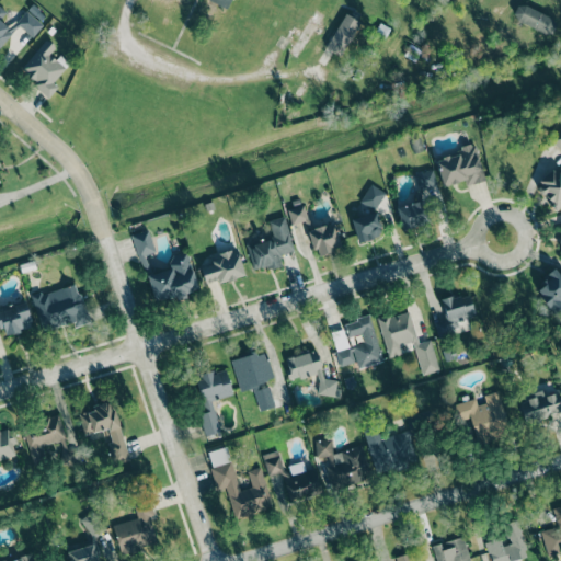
[(517,3),(511,19),(551,36),(558,21),(517,3)]
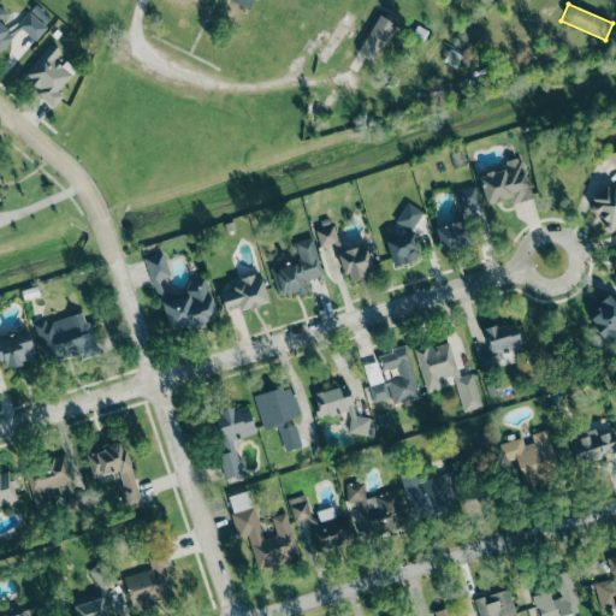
[(0,51),(19,28),(36,41),(47,27),(27,11),(12,30),(0,22),(6,13),(0,7),(0,51)]
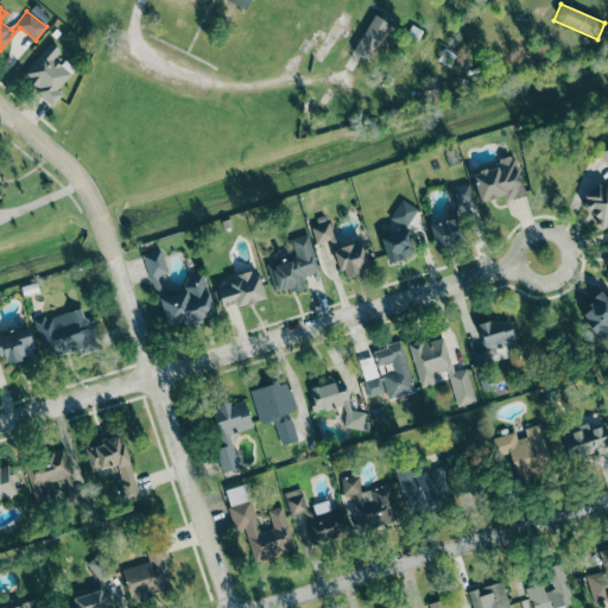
[(369,61),(391,24),(374,14),(353,51),(369,61)]
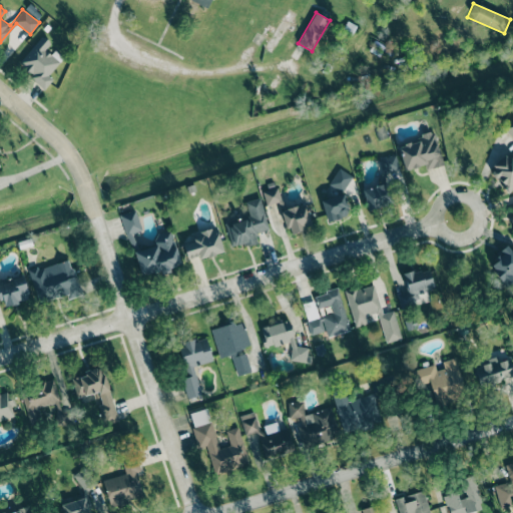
[(48,75),(63,57),(51,48),(53,45),(42,36),(17,65),(45,88),(53,79),(48,75)]
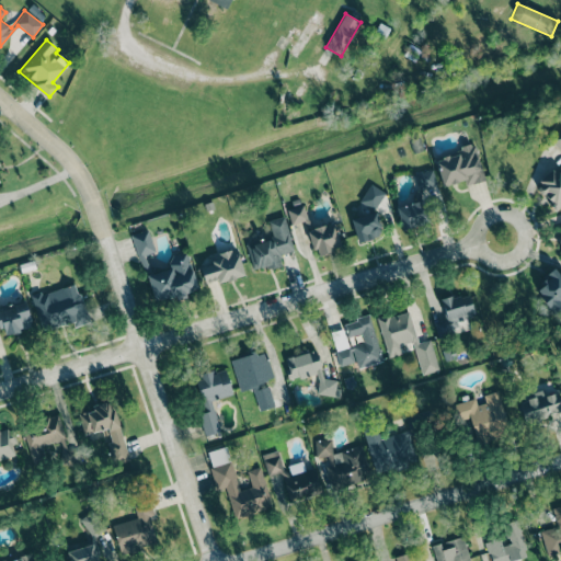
[(560,129),(550,140),(560,150),(560,165),(556,172),(552,170),(534,189),(558,212),(560,207),(560,129)]
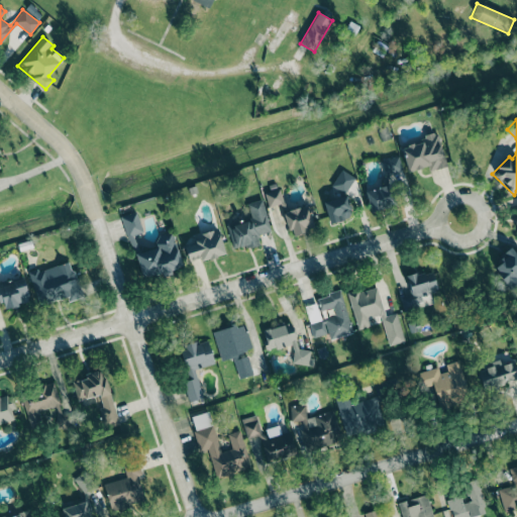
[(408,172),(428,167),(429,171),(446,167),(437,131),(423,135),(425,140),(402,146),(408,172)]
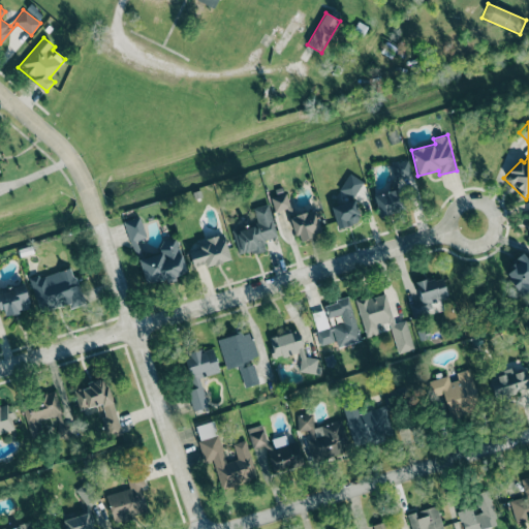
[(390,164),(397,188),(373,196),(379,216),(405,209),(399,189),(415,185),(407,159),(390,164)]
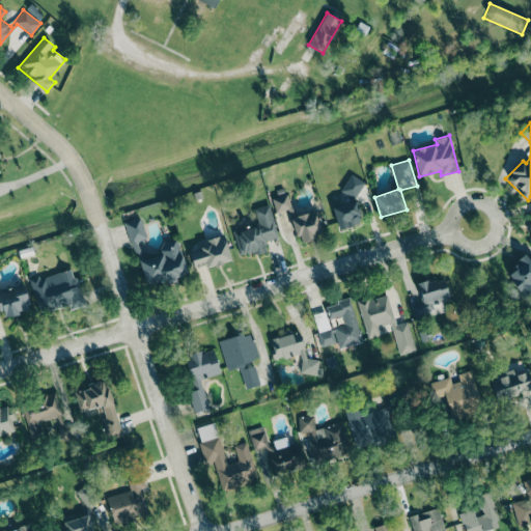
[(340,191),(354,199),(365,183),(351,173),(340,191)]
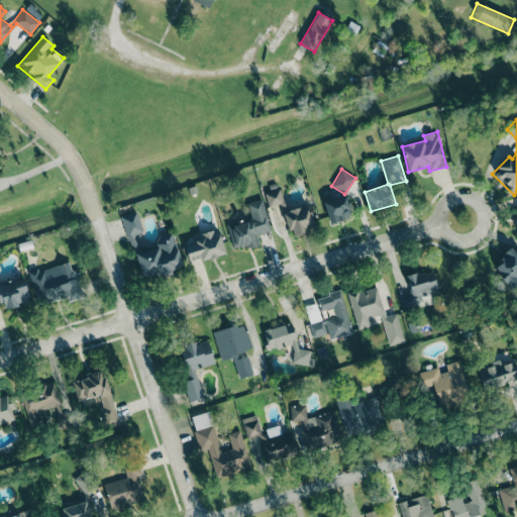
[(268,207),(284,203),(280,189),(265,193),(268,207)]
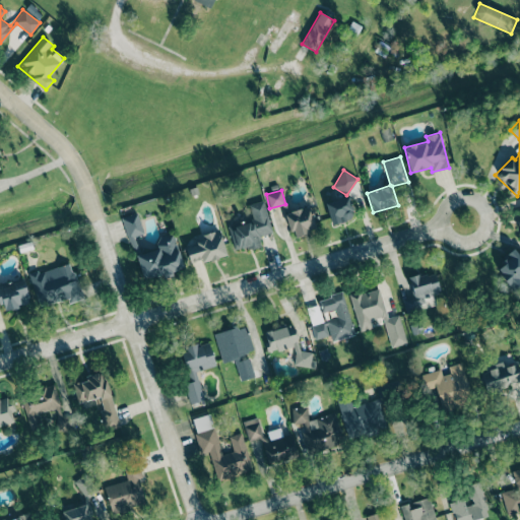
[(326,202),(331,224),(354,218),(349,196),(326,202)]
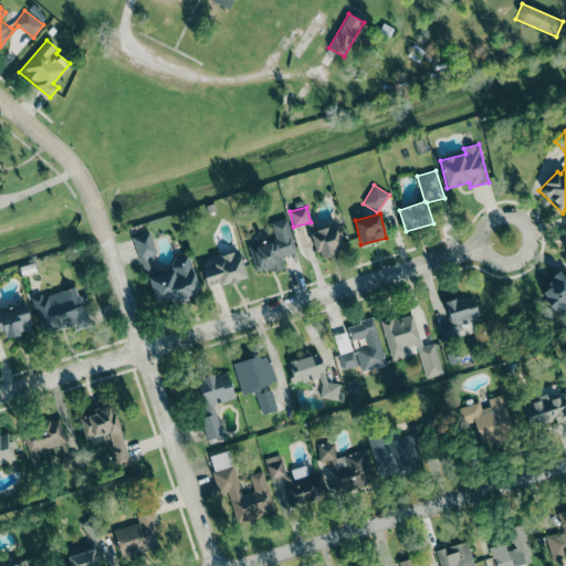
[(295,253),(287,218),(271,222),(275,242),(250,248),(257,274),(284,268),(282,257),(295,253)]
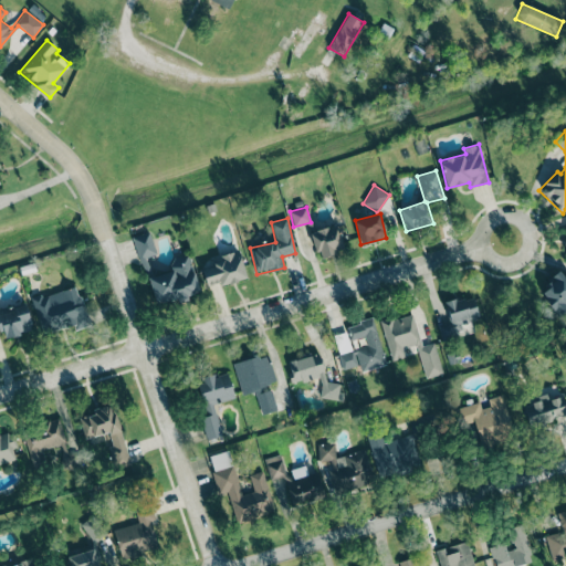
[(345,250),(336,224),(310,233),(318,259),(345,250)]
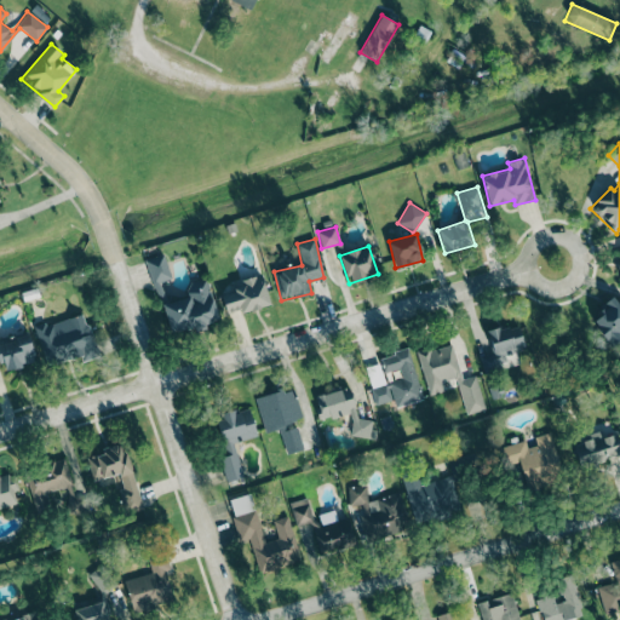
[(160,282),(172,277),(162,253),(144,260),(161,304),(167,302),(160,282)]
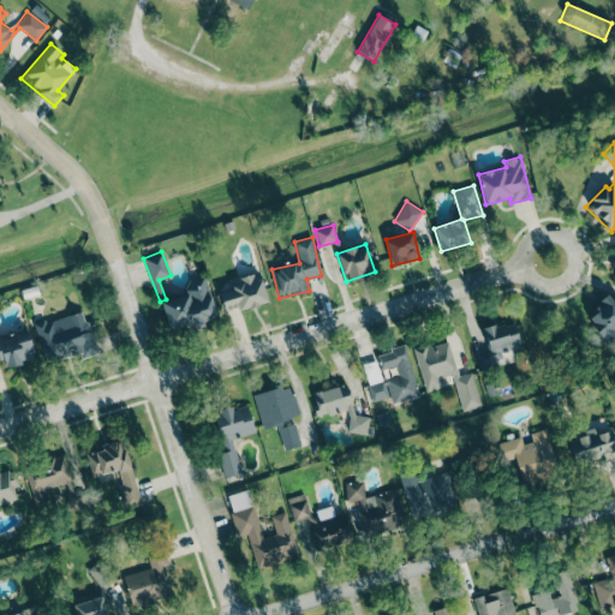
[(231,280),(234,290),(220,294),(225,312),(268,300),(260,272),(231,280)]
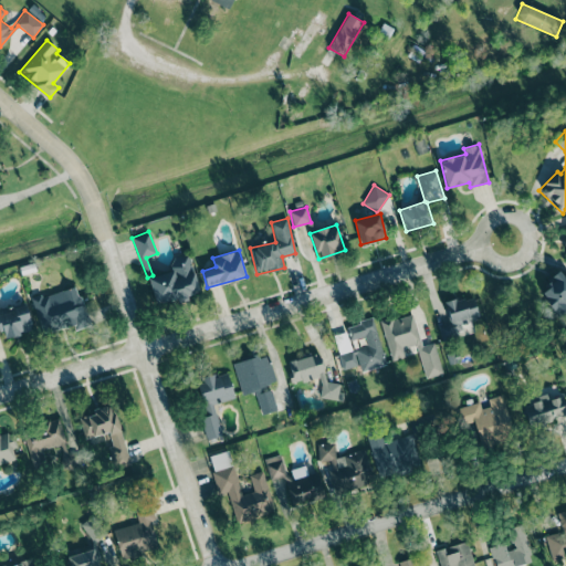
[(156,304),(200,292),(188,253),(170,259),(174,270),(148,278),(156,304)]
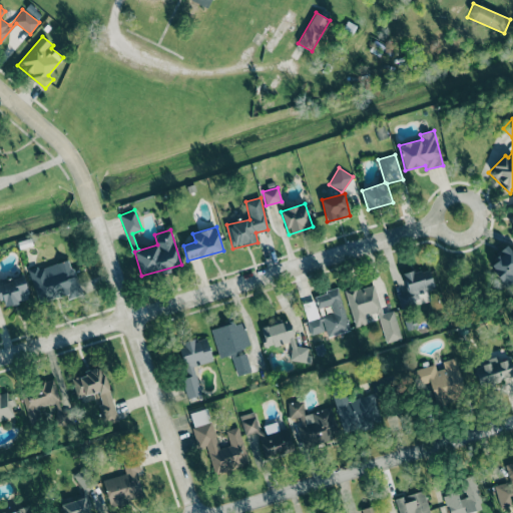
[(512,245),(512,244),(488,264),(505,287),(512,280),(512,245)]
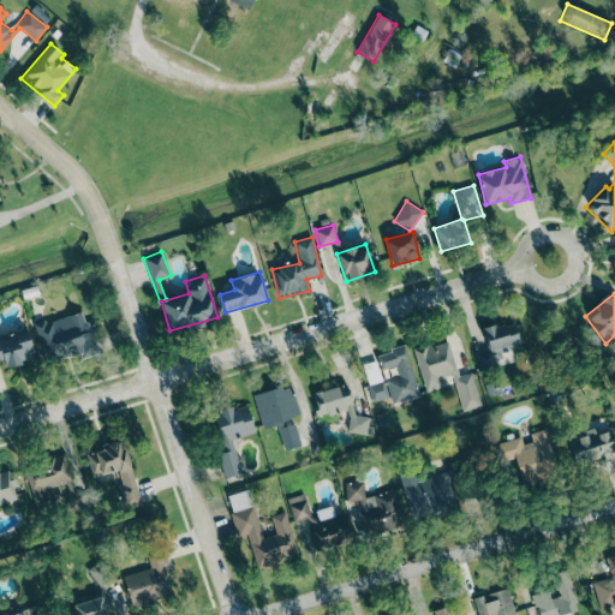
[(35,324),(45,363),(79,354),(81,358),(96,354),(85,311),(35,324)]
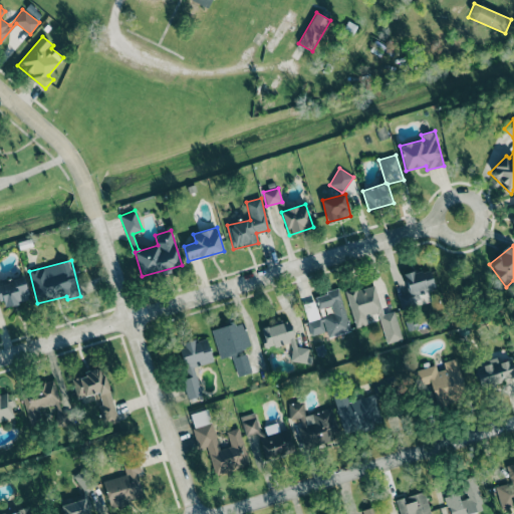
[(405,274),(409,292),(398,295),(401,309),(431,302),(428,291),(435,289),(431,269),(405,274)]
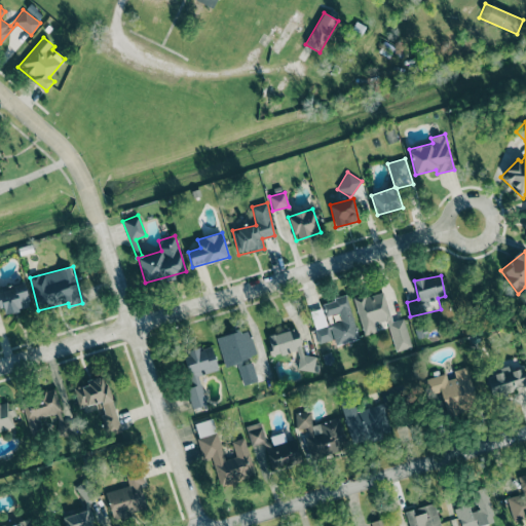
[(0,308),(1,314),(30,308),(25,285),(0,290),(0,308)]
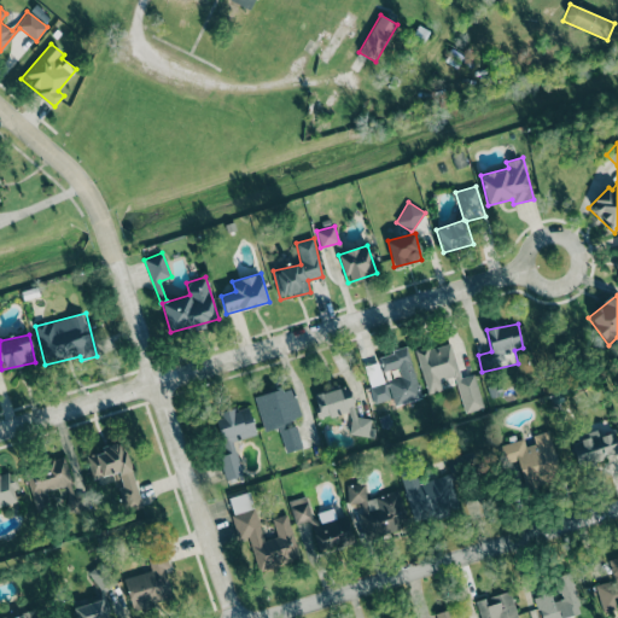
[(465,413),(483,408),(474,374),(460,378),(450,343),(417,351),(427,394),(443,390),(441,380),(455,377),(465,413)]
